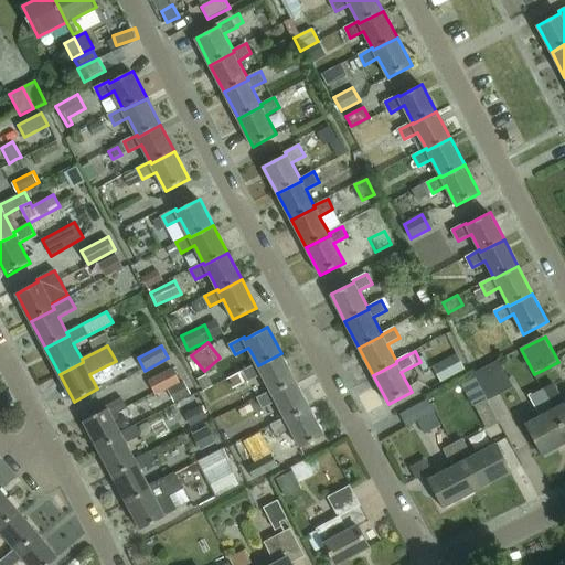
[(257,363),(244,371),(248,381),(263,373),(272,391),(273,393),(296,381),(281,353),(258,365),(257,363)]
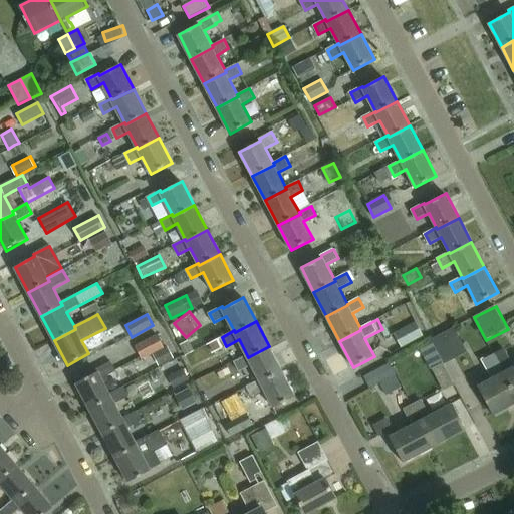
[(454,328),(434,339),(432,339),(444,362),(465,351),(454,328)]
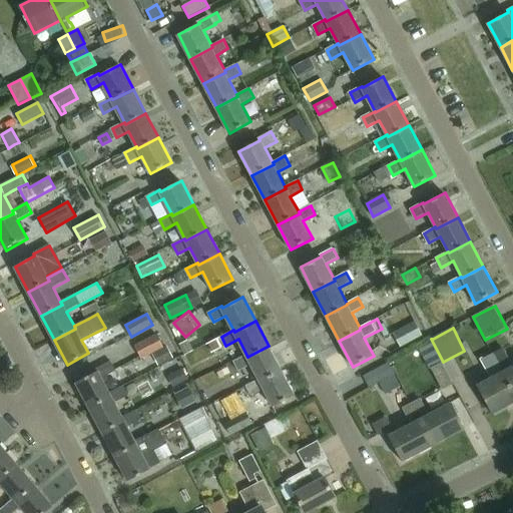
[(135,345),(142,358),(164,346),(157,334),(135,345)]
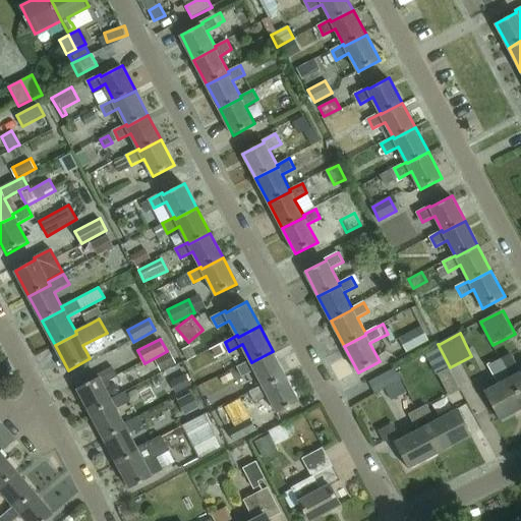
[(195,356),(190,345),(182,350),(187,360),(195,356)]
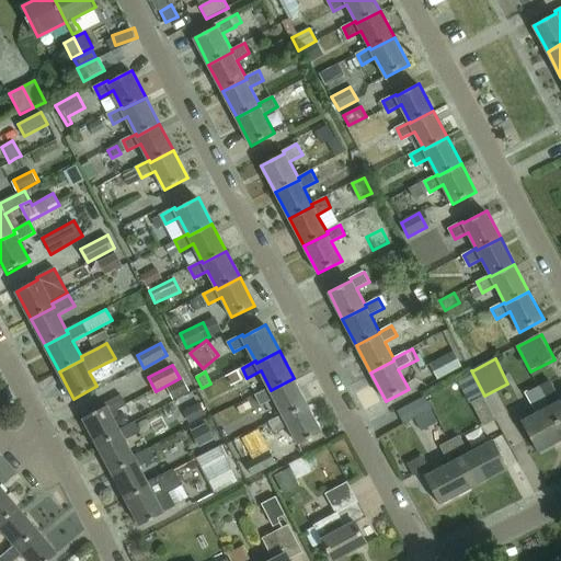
[(270,388),(256,396),(262,405),(275,398),(284,414),(285,416),(308,404),(294,378),(271,390),(270,388)]
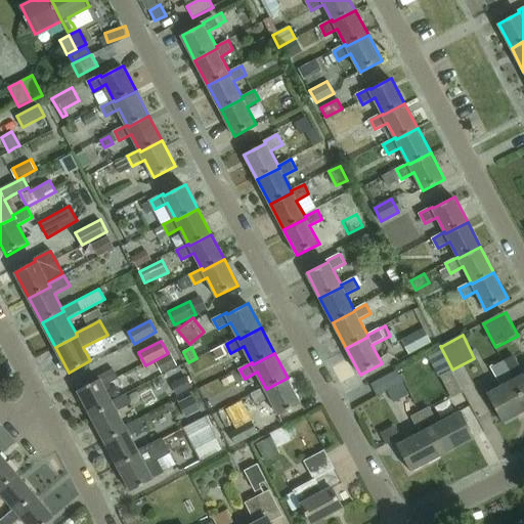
[(523,400),(523,374),(515,356),(505,361),(523,400)]
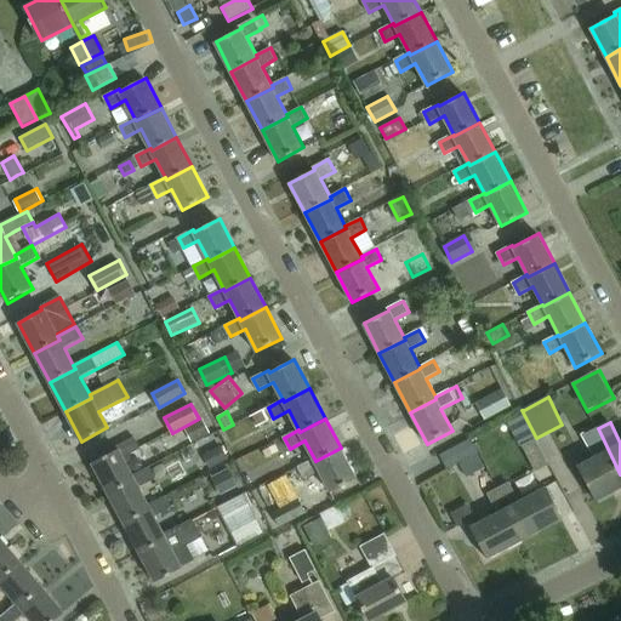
[(596,500),(620,486),(620,474),(598,428),(585,436),(597,459),(579,467),(596,500)]
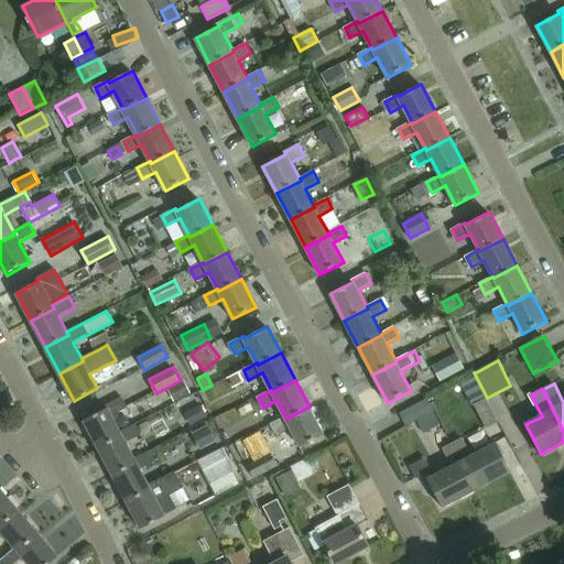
[(122,435),(121,432),(112,414),(128,407),(122,396),(106,404),(107,408),(85,420),(99,447),(122,435)]
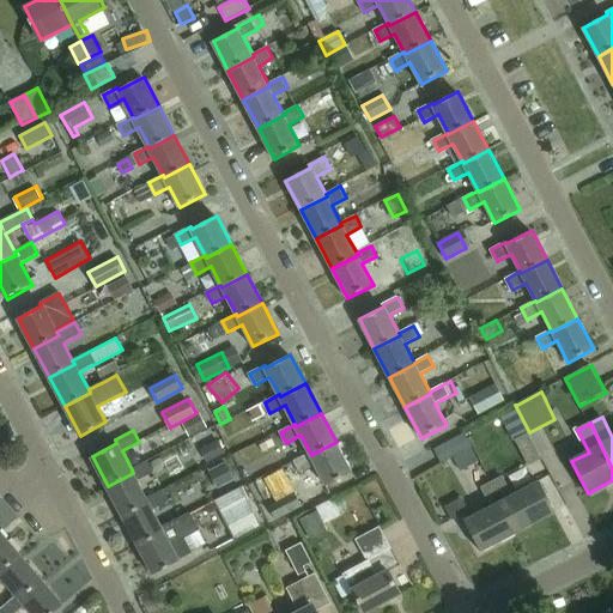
[(526,432),(525,434),(513,439),(526,465),(538,459),(526,432)]
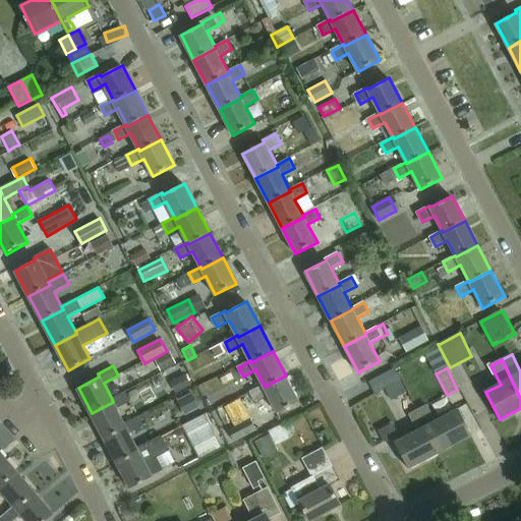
[(369,383),(375,393),(401,380),(395,368),(369,383)]
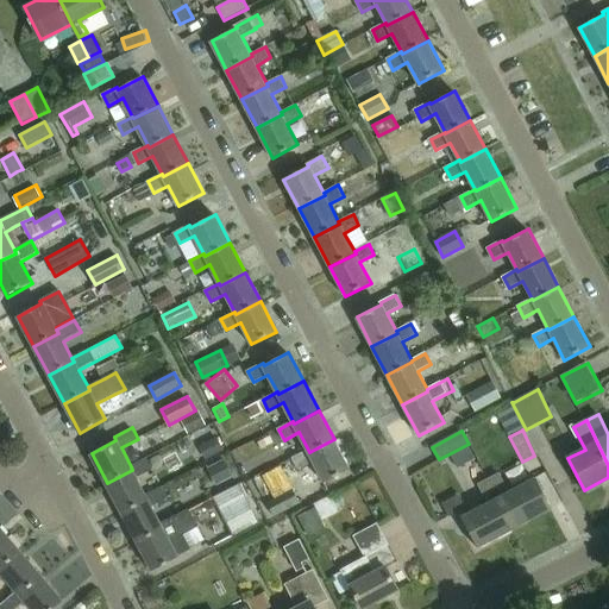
[(308,450),(293,458),(300,469),(314,462),(325,482),(350,469),(334,439),(309,452),(308,450)]
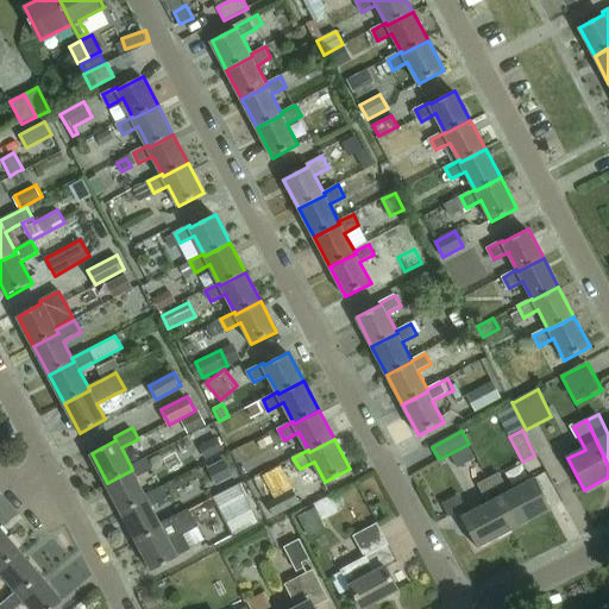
[(148,498),(145,495),(137,478),(154,469),(148,457),(131,466),(132,470),(107,483),(123,512),(148,498)]
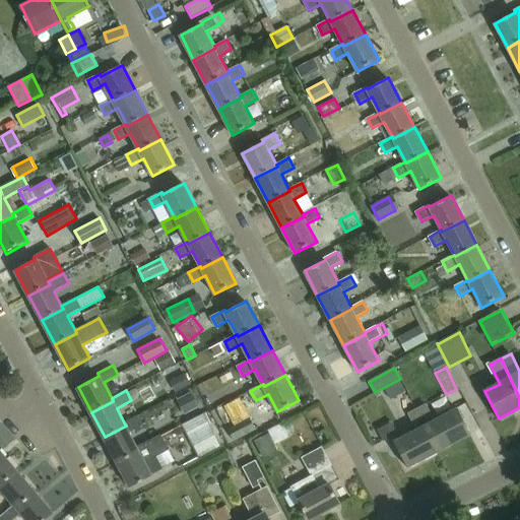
[(233,401),(238,410),(254,401),(250,392),(233,401)]
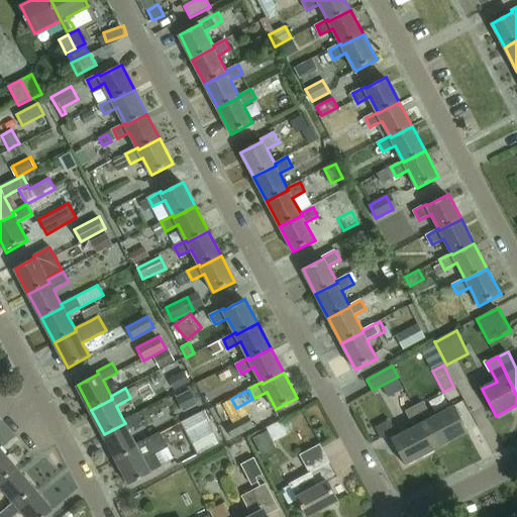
[(196,402),(191,391),(176,399),(182,410),(196,402)]
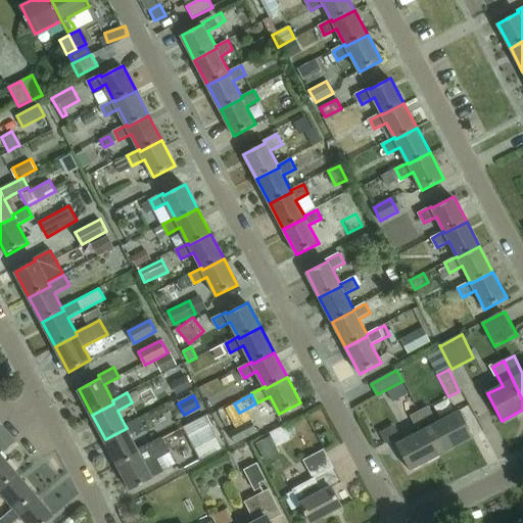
[(428,408),(420,412),(441,454),(473,436),(460,412),(437,423),(428,408)]
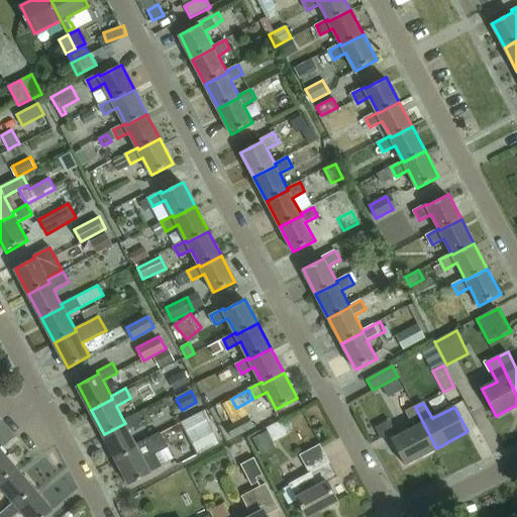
[(436,448),(415,407),(406,411),(415,427),(392,439),(405,464),(436,448)]
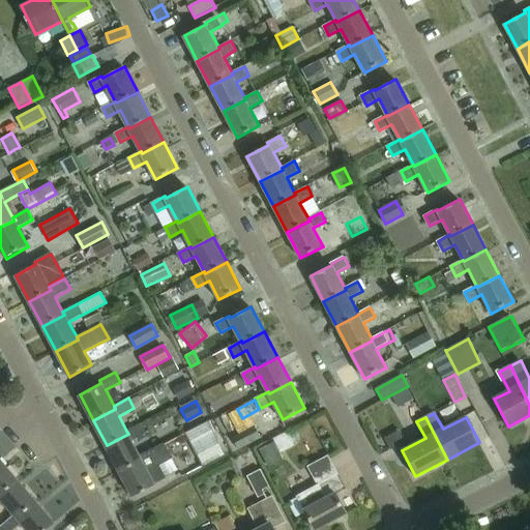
[(186,432),(204,466),(226,454),(207,420),(186,432)]
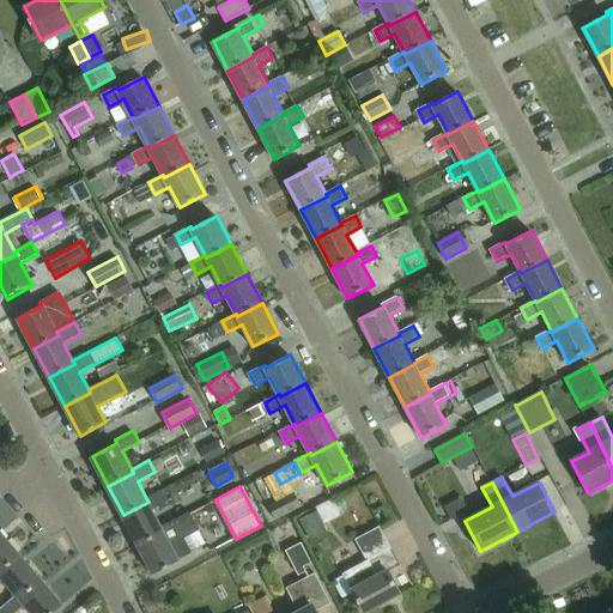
[(164,530),(162,528),(153,510),(170,501),(164,490),(146,498),(149,502),(123,515),(139,545),(164,530)]
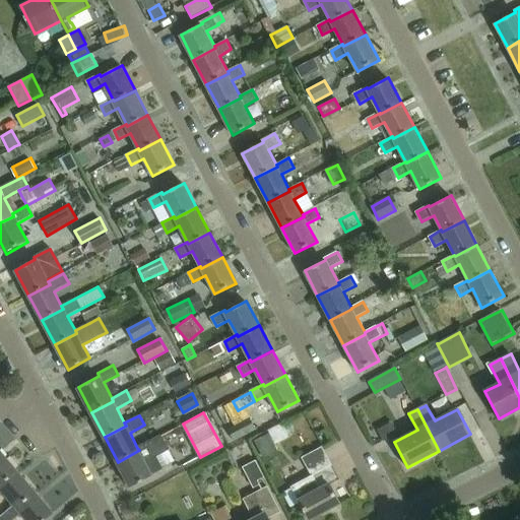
[(228,429),(234,441),(256,429),(249,416),(228,429)]
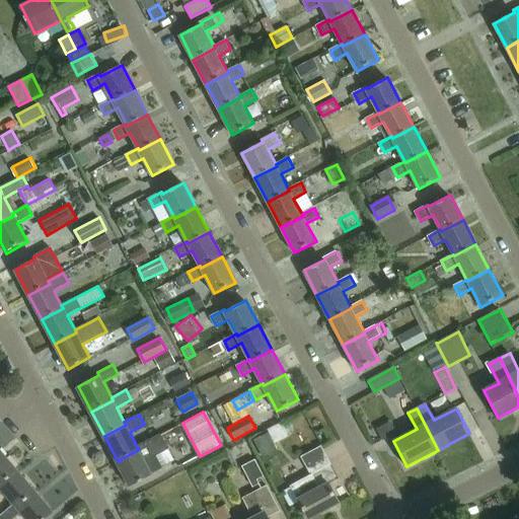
[(392,438),(401,428),(392,420),(383,429),(392,438)]
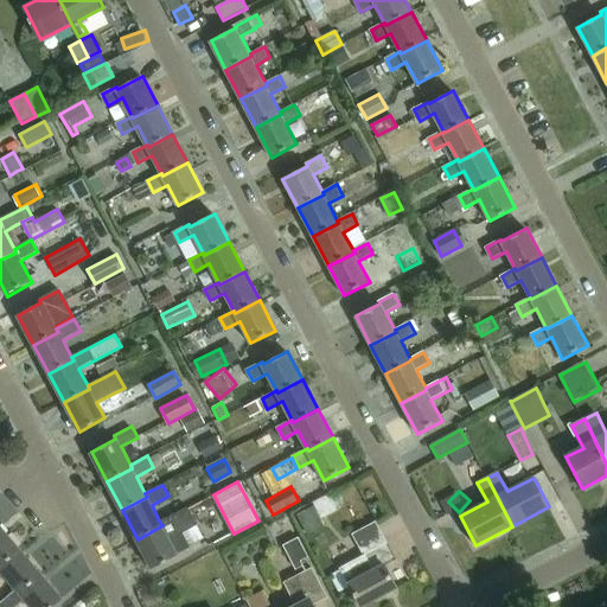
[(321,523),(313,508),(298,516),(306,530),(321,523)]
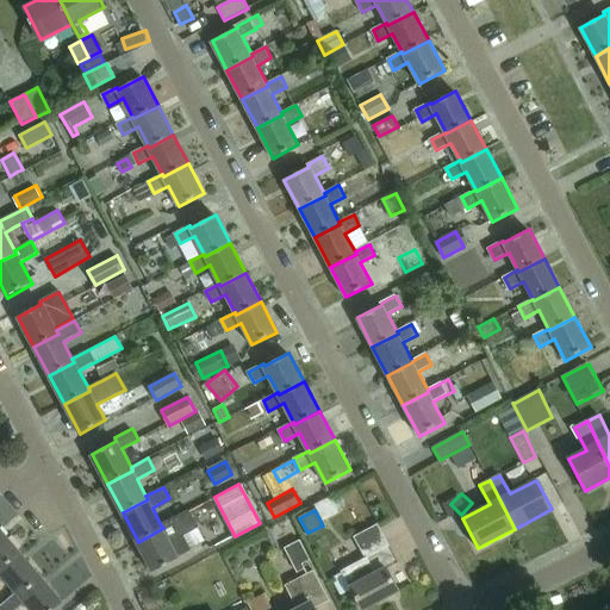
[(163,528),(138,542),(154,571),(190,552),(188,549),(203,542),(187,511),(161,526),(163,528)]
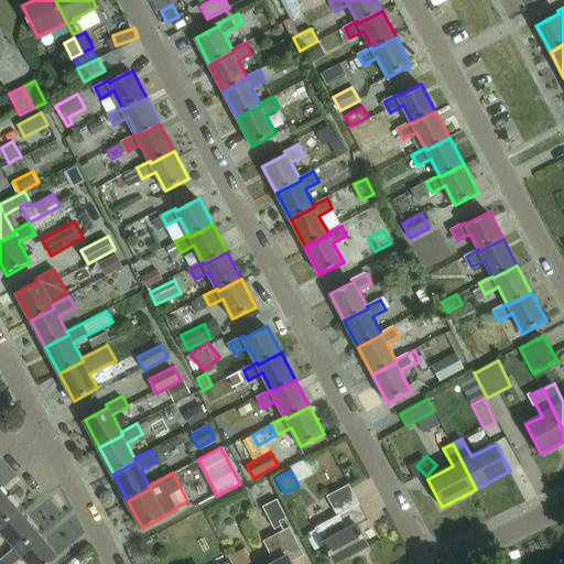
[(357,524),(368,519),(349,485),(327,497),(338,517),(316,529),(316,530),(325,545),(334,563),(337,563),(369,546),(357,524)]
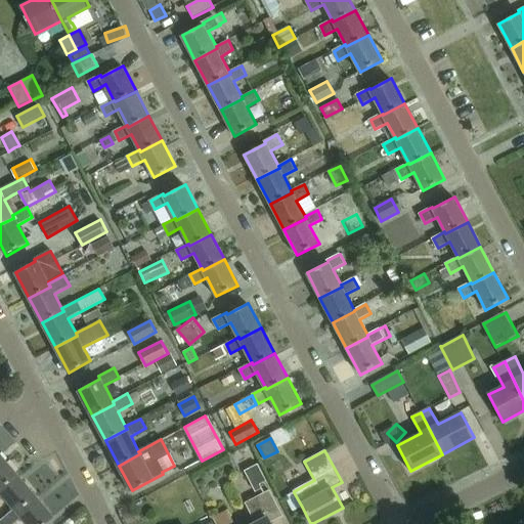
[(0,487),(15,474),(0,456),(0,487)]
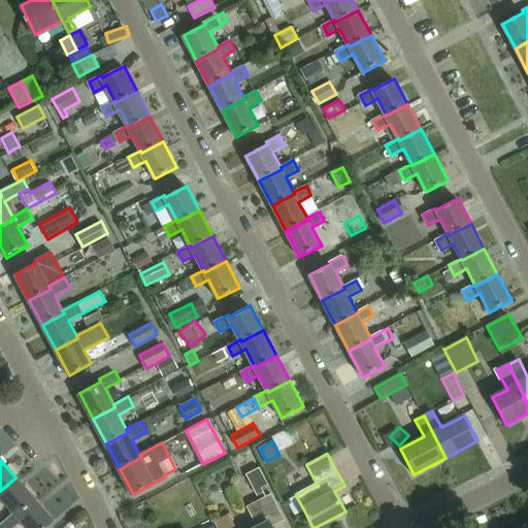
[(268,485),(260,467),(245,474),(257,496),(264,492),(262,488),(268,485)]
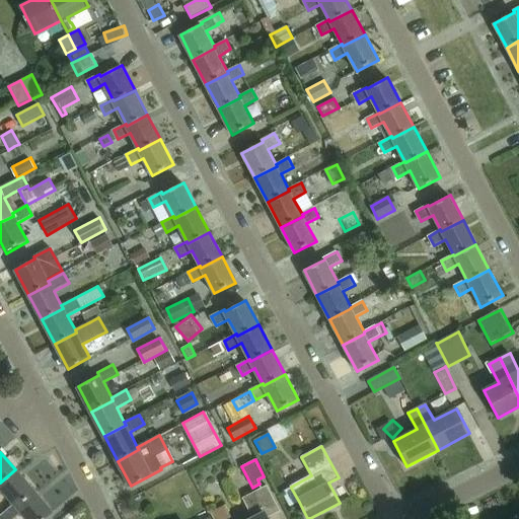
[(15,507),(33,491),(15,469),(0,483),(0,493),(2,492),(13,505),(15,507)]
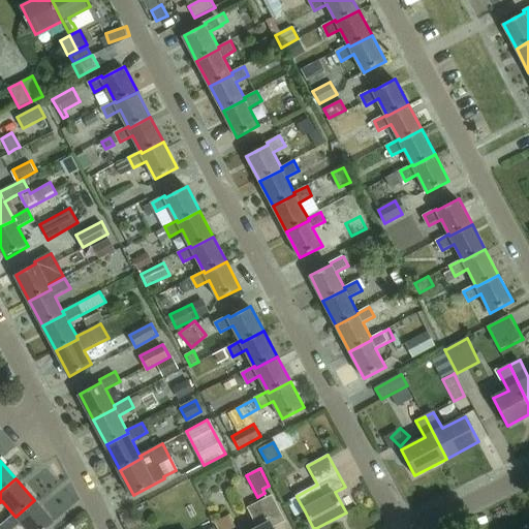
[(256,528),(272,528),(273,528),(285,522),(272,496),(247,508),(258,528),(256,528)]
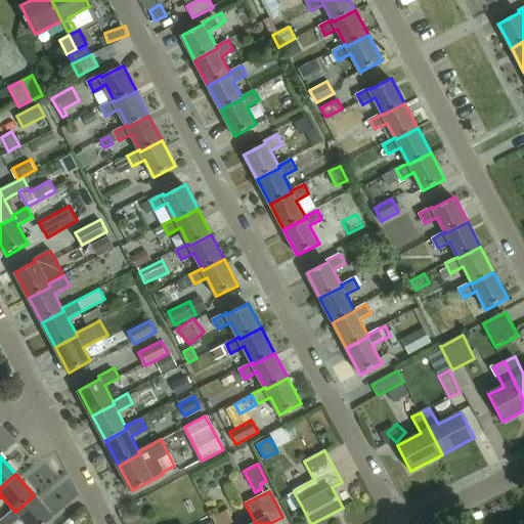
[(302,507),(294,492),(286,496),(293,511),(302,507)]
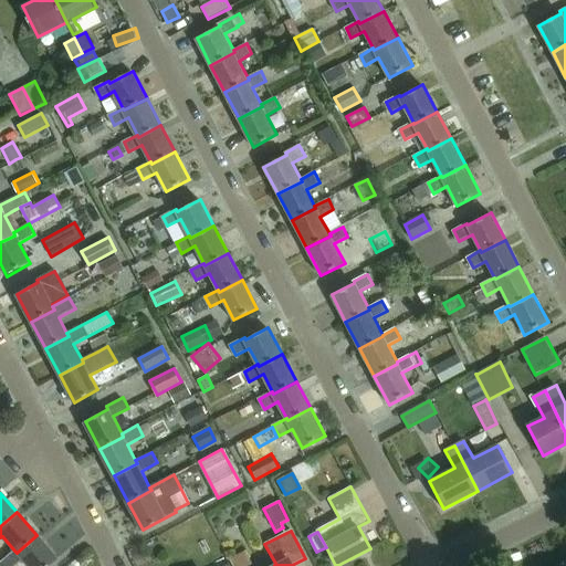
[(48,565),(56,559),(37,535),(17,553),(14,551),(0,563),(0,565),(16,565),(22,561),(27,565),(48,565)]
